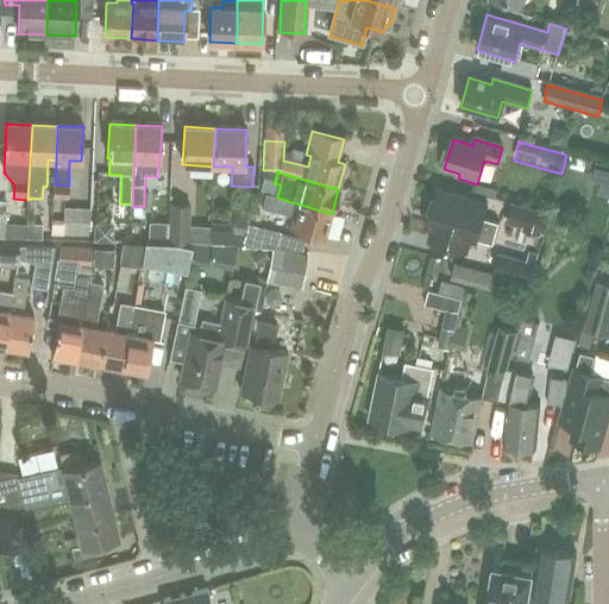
[(69,186),(55,184),(55,201),(68,202),(69,186)]
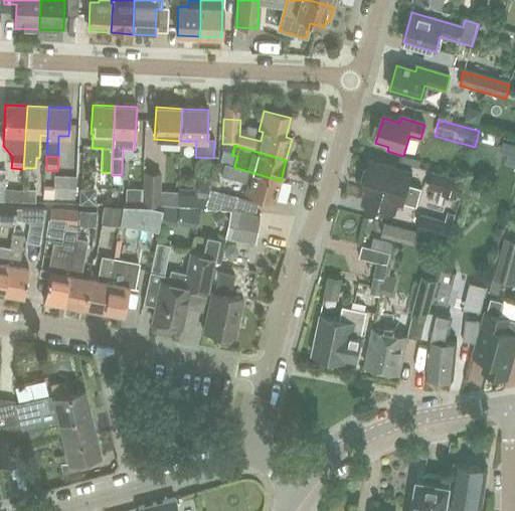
[(411,173),(369,161),(360,192),(366,193),(363,205),(393,214),(397,202),(416,207),(421,189),(408,185),(411,173)]
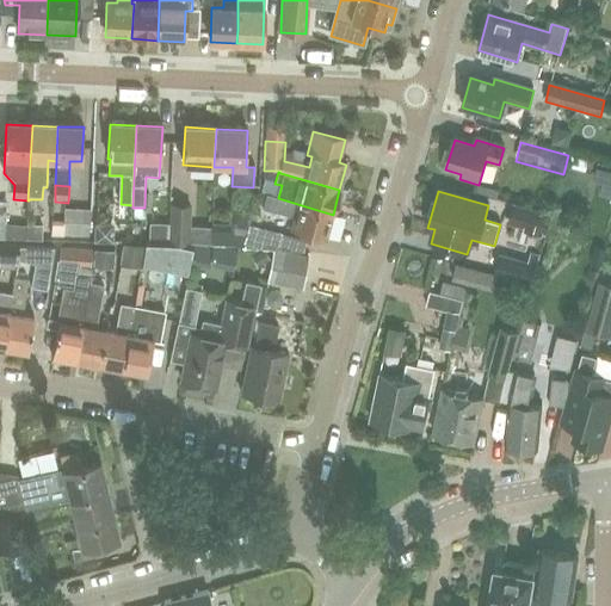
[(326,240),(333,215),(278,198),(267,196),(263,209),(295,218),(291,230),(326,240)]
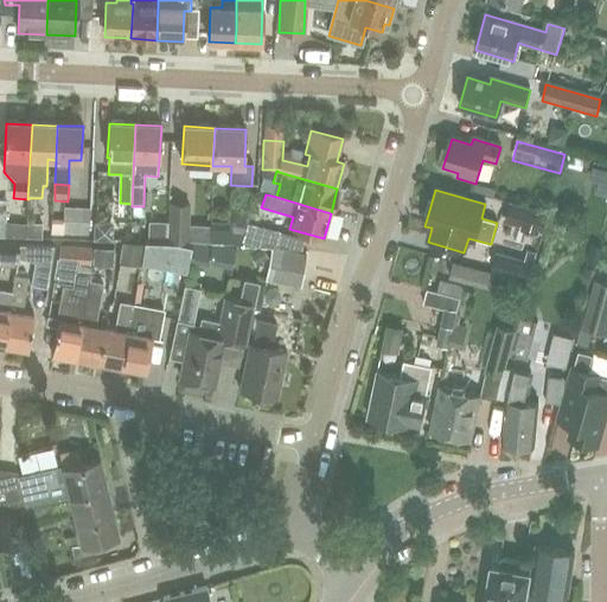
[(505,219),(518,223),(523,209),(509,205),(505,219)]
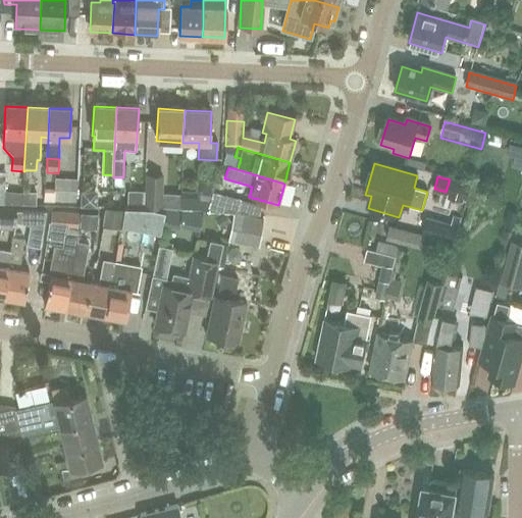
[(164,178),(145,177),(143,211),(162,212),(164,178)]
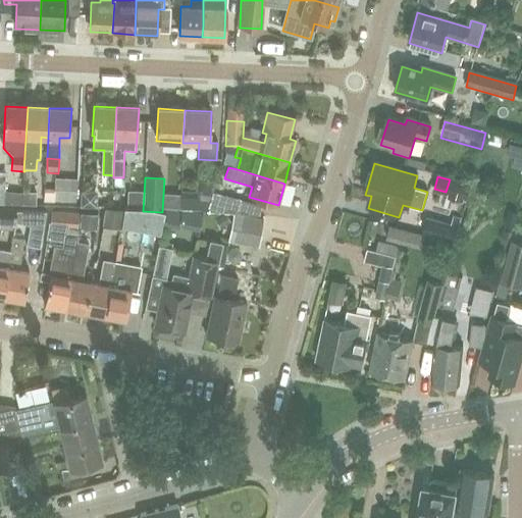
[(76,184),(55,184),(55,192),(55,205),(76,205),(76,184)]
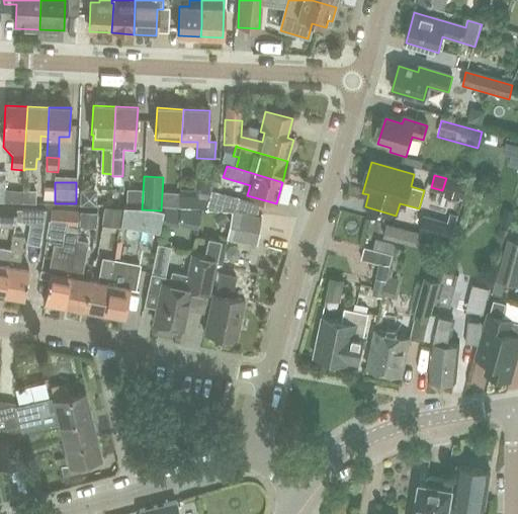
[(200,182),(196,197),(208,200),(211,193),(213,186),(200,182)]
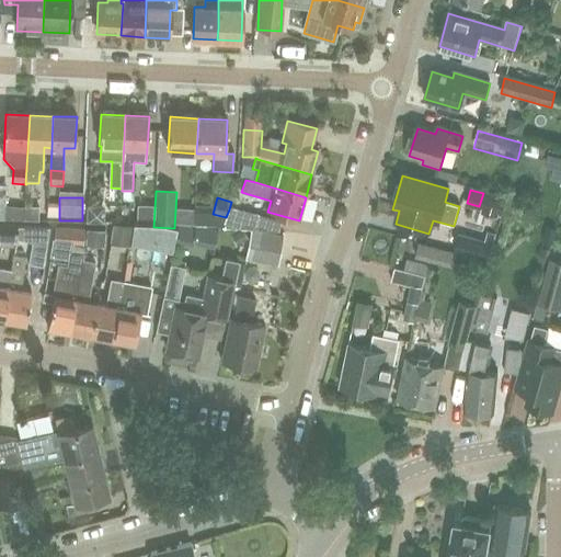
[(39,211),(24,209),(24,224),(38,224),(39,211)]
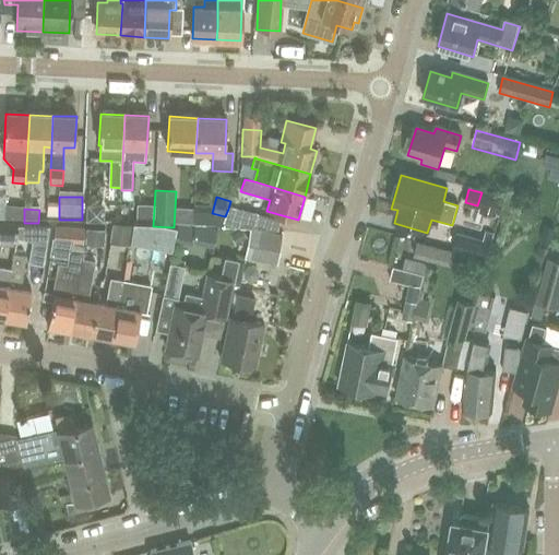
[(277,234),(281,223),(228,209),(225,216),(222,231),(277,234)]
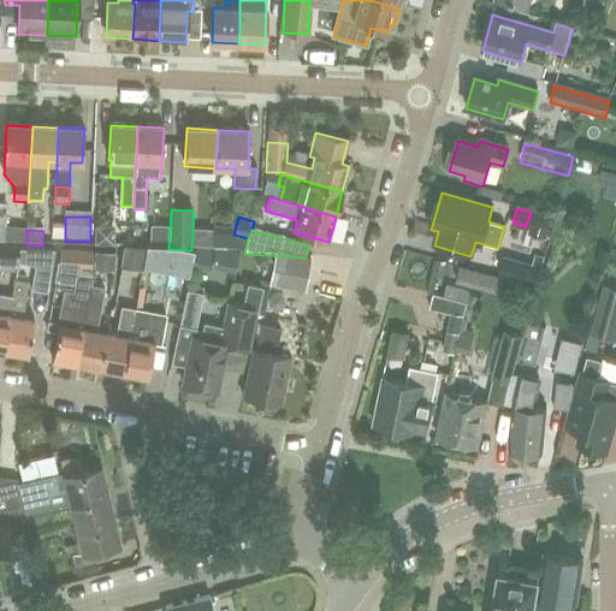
[(123,248),(120,266),(142,268),(144,251),(123,248)]
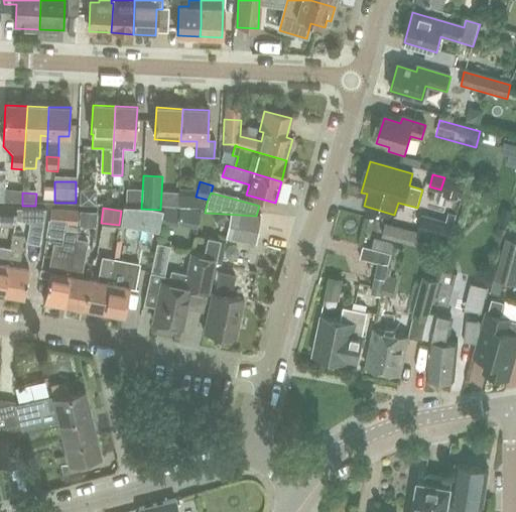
[(120,225),(144,229),(147,209),(123,209),(120,225)]
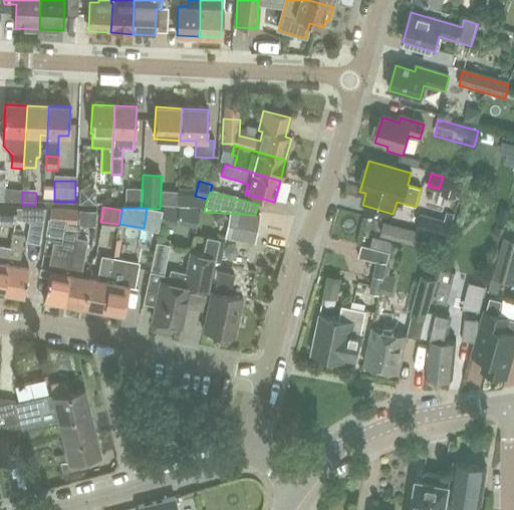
[(15,222),(17,210),(0,209),(0,226),(14,227),(15,222)]
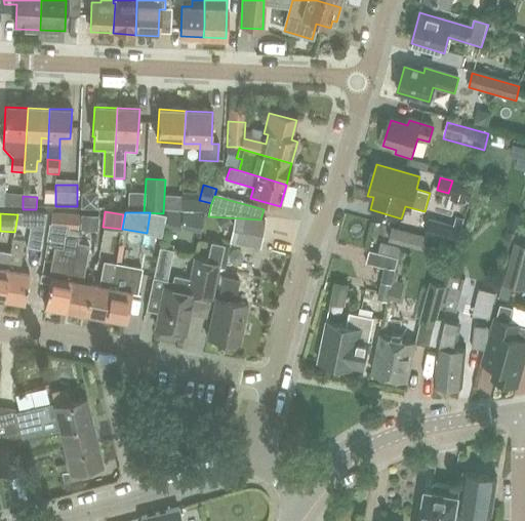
[(47,215),(17,214),(15,227),(30,229),(27,250),(41,252),(47,215)]
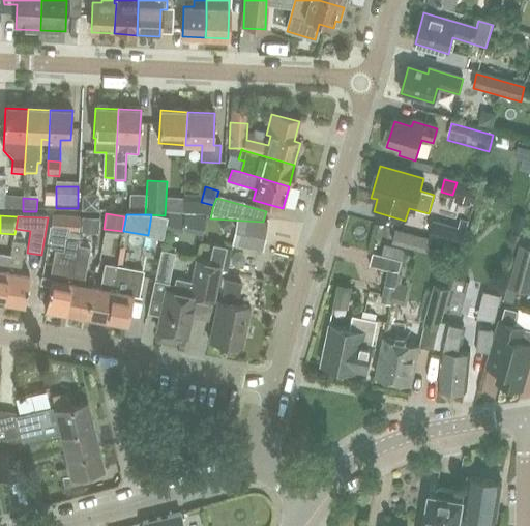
[(79,236),(80,218),(52,216),(51,228),(49,228),(47,245),(66,247),(68,235),(79,236)]
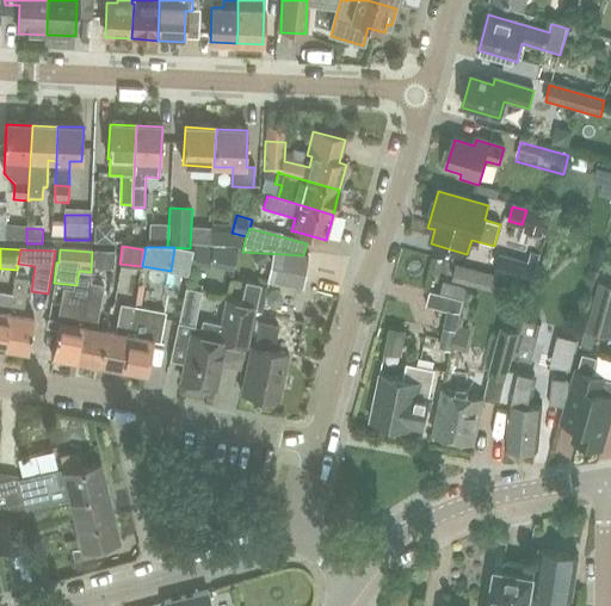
[(210,254),(195,251),(191,265),(208,267),(208,265),(210,254)]
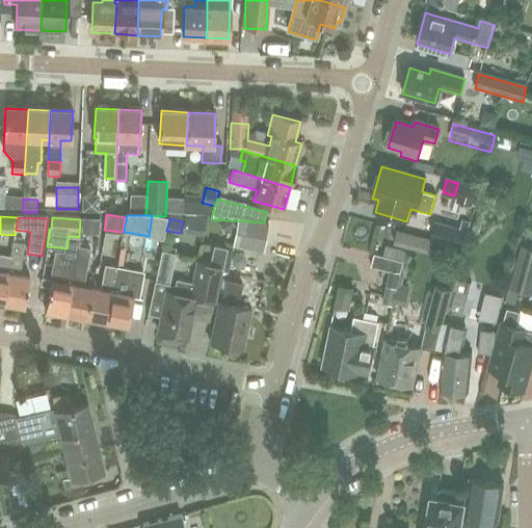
[(82,220),(81,235),(98,236),(99,221),(82,220)]
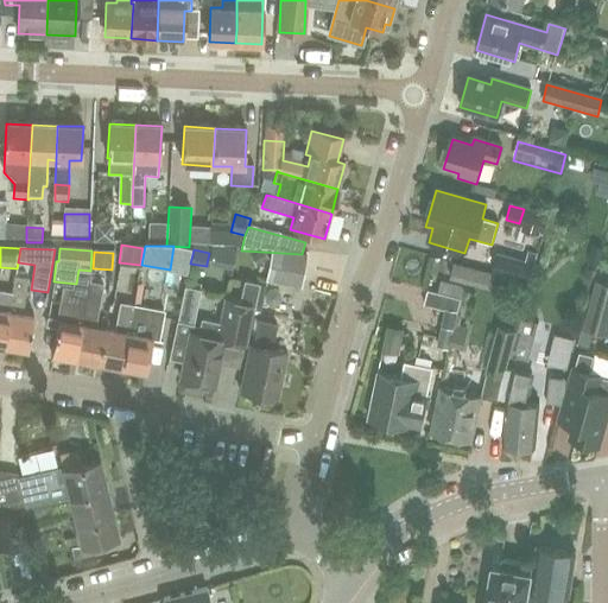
[(261,253),(249,259),(255,270),(267,264),(261,253)]
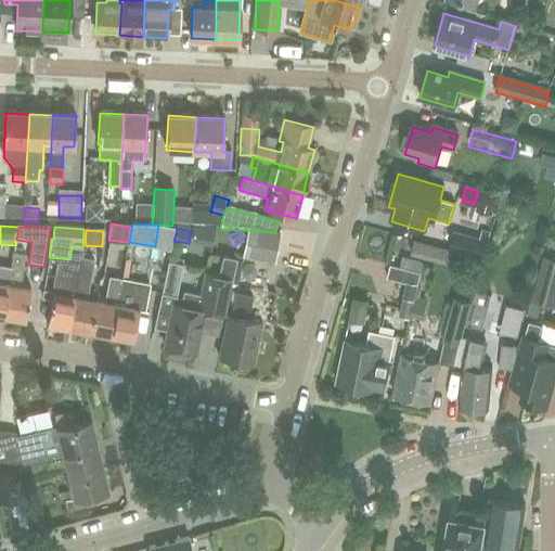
[(244,259),(274,265),(280,236),(249,231),(244,259)]
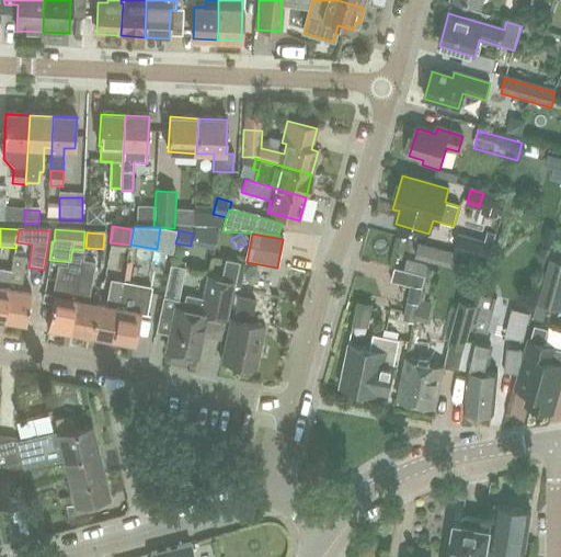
[(490,263),(495,239),(488,237),(485,243),(459,236),(455,253),(490,263)]
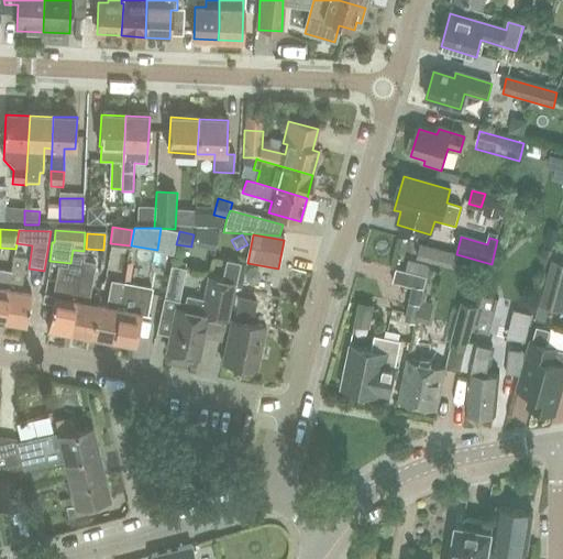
[(14,258),(11,276),(3,322),(25,326),(30,293),(19,291),(23,260),(14,258)]
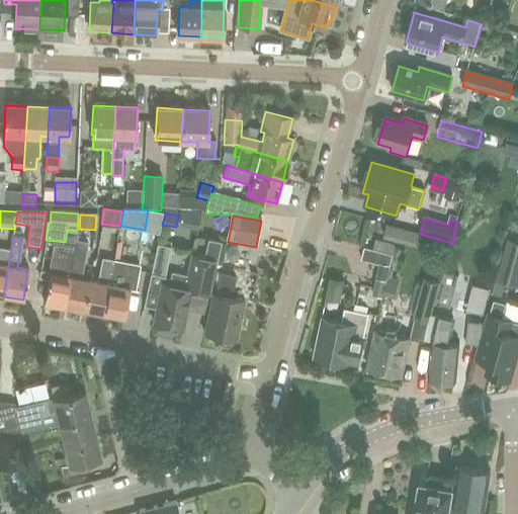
[(206,293),(212,260),(213,260),(218,241),(205,239),(201,257),(189,255),(182,287),(159,282),(151,323),(181,328),(188,290),(206,293)]
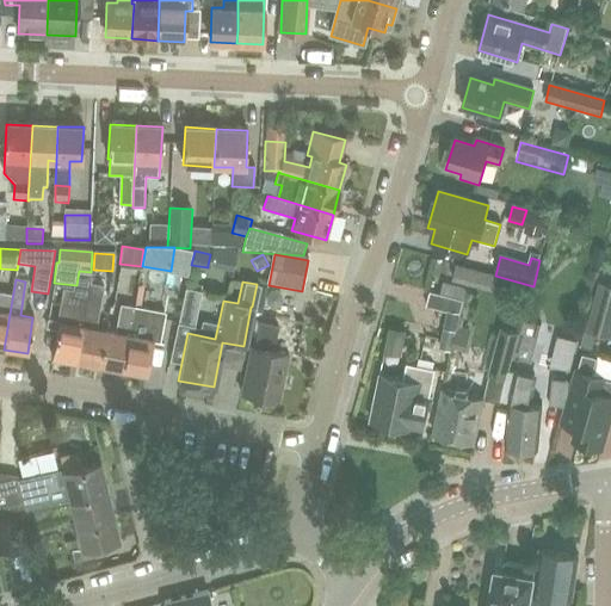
[(610,336),(610,334),(610,286),(599,284),(587,331),(610,336)]
